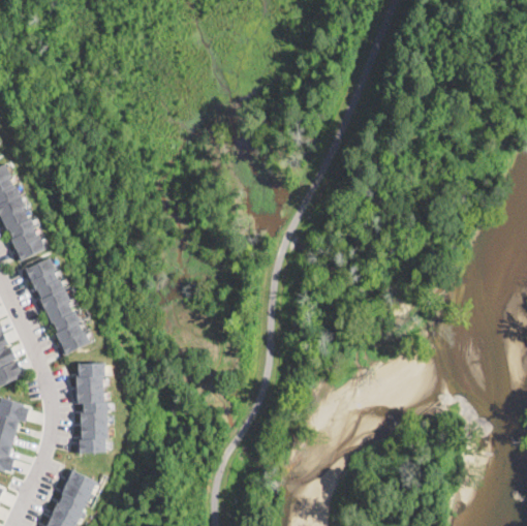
[(12,187),(14,186),(25,208),(23,209),(28,220),(30,219),(35,228),(33,229),(38,239),(39,238),(44,250),(18,264),(11,250),(16,249),(12,244),(9,245),(8,242),(11,240),(9,235),(7,236),(5,231),(4,231),(0,224),(0,166),(4,164),(10,177),(8,178),(12,187)]
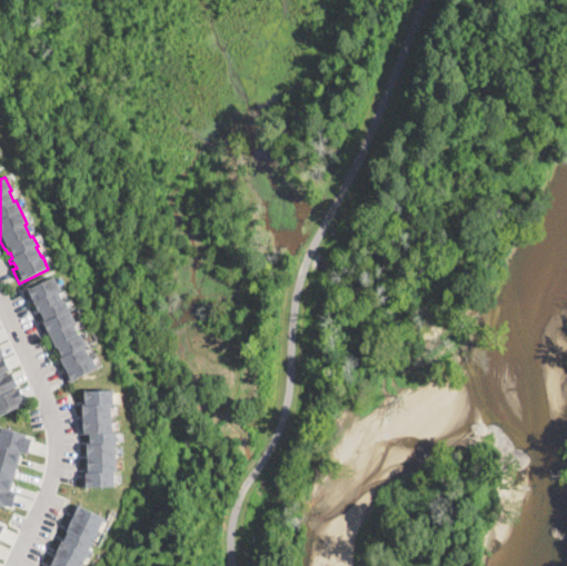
[(62,303),(65,301),(76,325),(73,326),(78,337),(80,336),(86,347),(83,348),(88,358),(90,357),(97,369),(68,384),(61,370),(63,369),(61,364),(58,365),(57,360),(60,358),(58,353),(56,354),(53,349),(52,350),(47,338),(46,338),(39,325),(41,324),(39,320),(42,319),(40,313),(36,315),(33,311),(36,310),(32,304),(30,305),(25,291),(53,278),(59,291),(58,293),(62,303)]
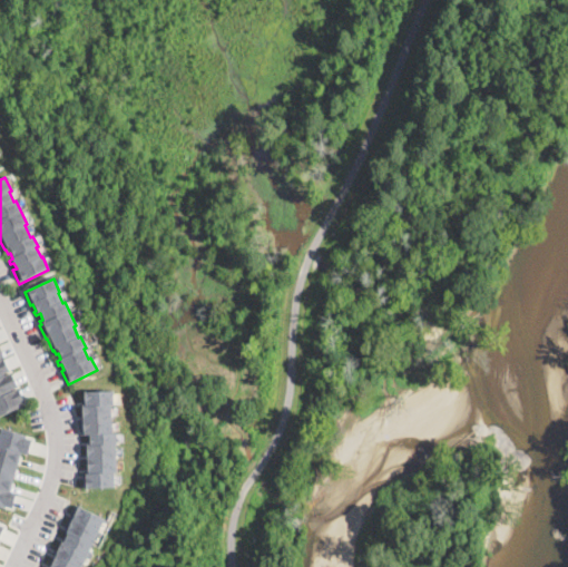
[(0,360),(2,359),(9,373),(1,377),(2,378),(11,374),(18,389),(10,391),(11,392),(17,390),(23,403),(17,407),(18,409),(0,416),(0,360)]
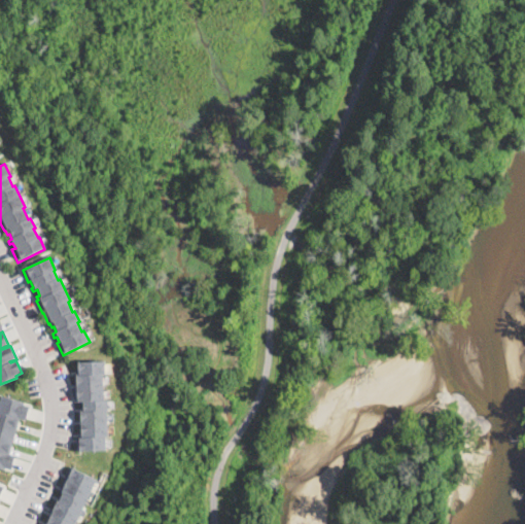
[(101,376),(102,402),(106,400),(107,412),(106,412),(107,439),(104,439),(104,452),(75,453),(75,440),(80,440),(79,433),(78,433),(78,428),(80,428),(79,409),(82,409),(82,404),(73,404),(72,390),(77,390),(75,377),(74,373),(78,373),(77,363),(104,362),(105,376),(101,376)]
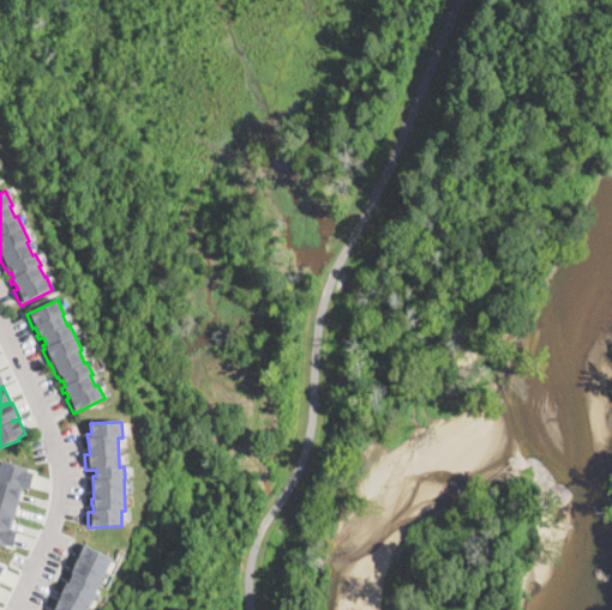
[(28,490),(19,488),(7,530),(16,532),(11,549),(4,547),(3,549),(0,548),(0,463),(27,470),(25,472),(33,475),(28,490)]
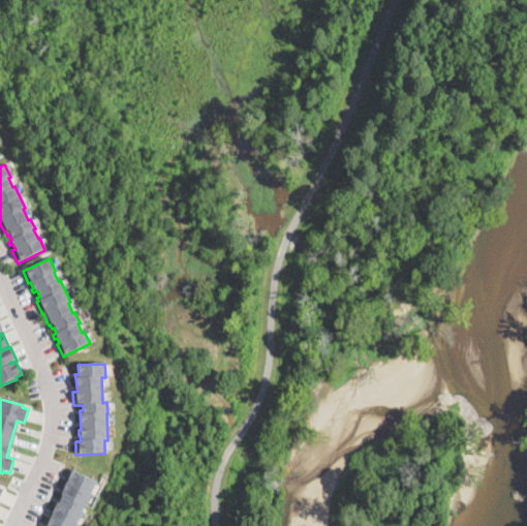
[(99,485),(98,488),(94,486),(91,495),(93,496),(92,498),(89,497),(80,516),(84,518),(83,520),(79,519),(75,525),(45,525),(50,517),(48,516),(50,511),(52,512),(55,504),(56,500),(59,501),(61,496),(58,494),(68,470),(99,485)]
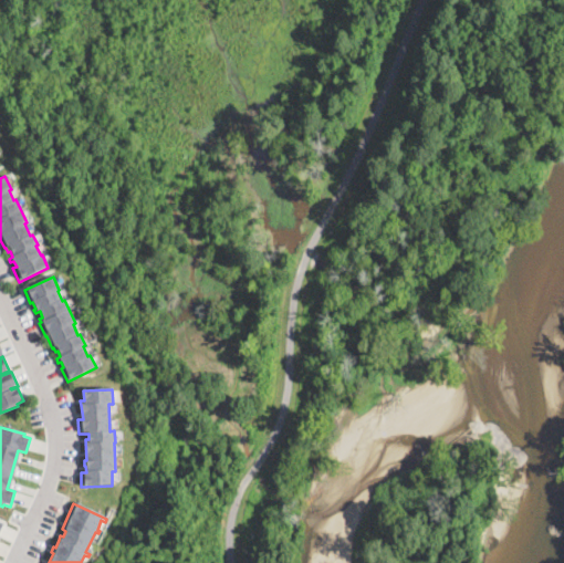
All buildings are outlined.
